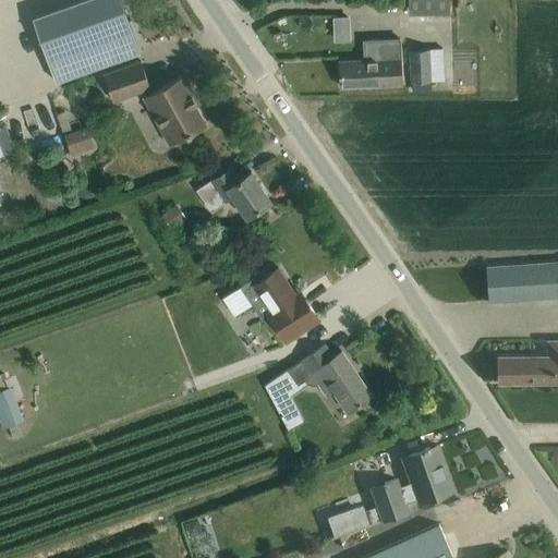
[(117,0),(81,0),(32,17),(55,82),(136,53),(117,0)]
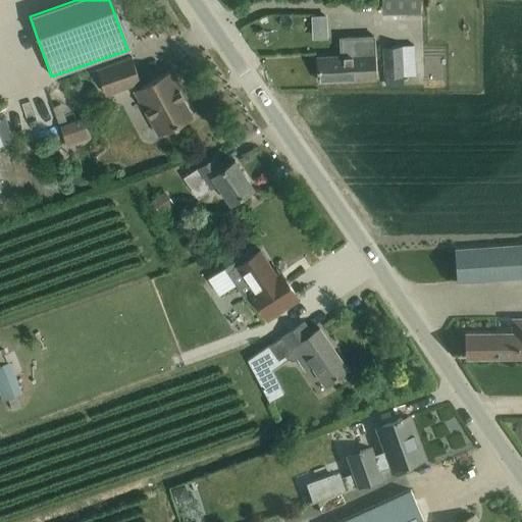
[(420,0),(393,0),(394,13),(420,13),(420,0)]
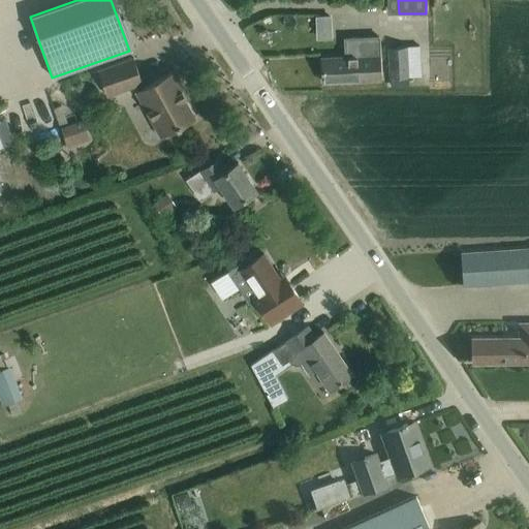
[(329,17),(314,18),(315,29),(329,28),(329,17)]
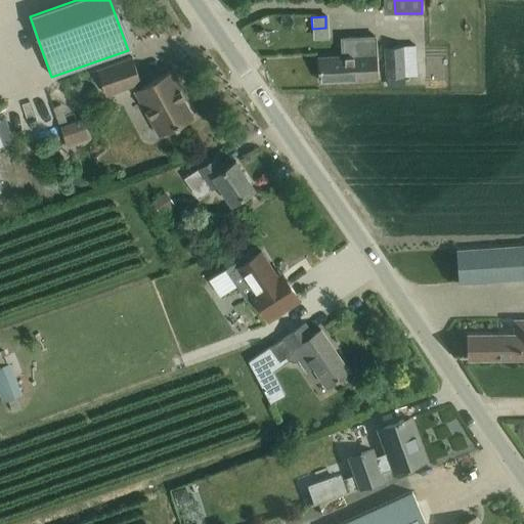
[(340,56),(317,57),(318,81),(339,80),(366,79),(376,78),(375,37),(339,38),(340,56)]
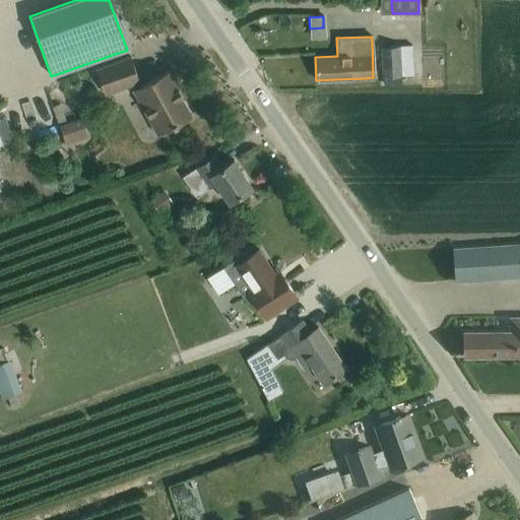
[(412,76),(411,56),(411,46),(381,47),(382,77),(412,76)]
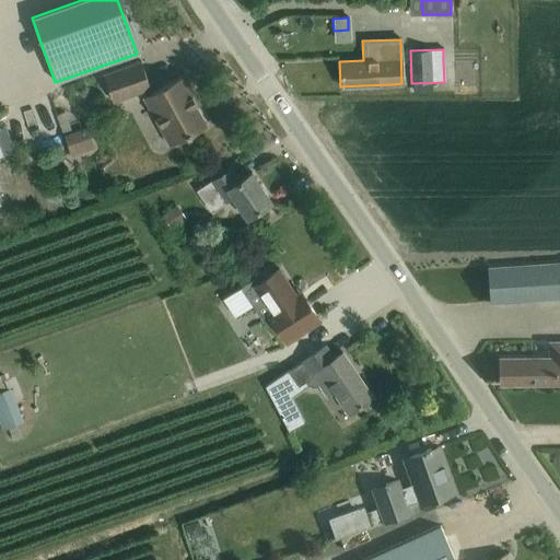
[(168,143),(185,132),(206,125),(195,106),(199,104),(183,74),(150,93),(148,89),(149,89),(140,61),(119,69),(102,74),(112,102),(140,91),(168,143)]
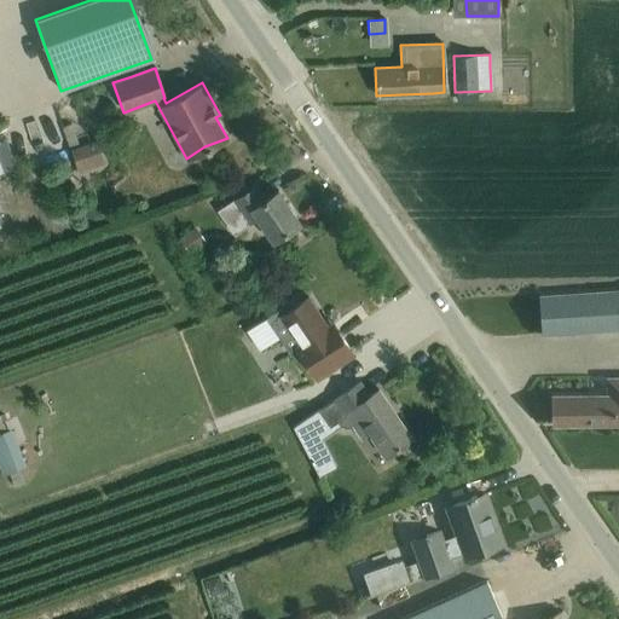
[(23,137),(29,178),(58,173),(51,132),(23,137)]
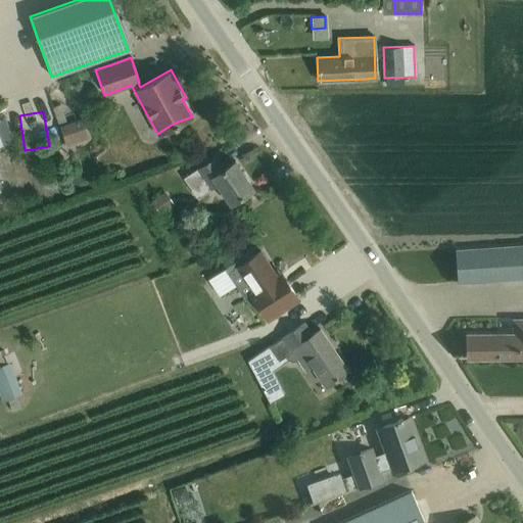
[(55,139),(64,158),(91,147),(83,127),(55,139)]
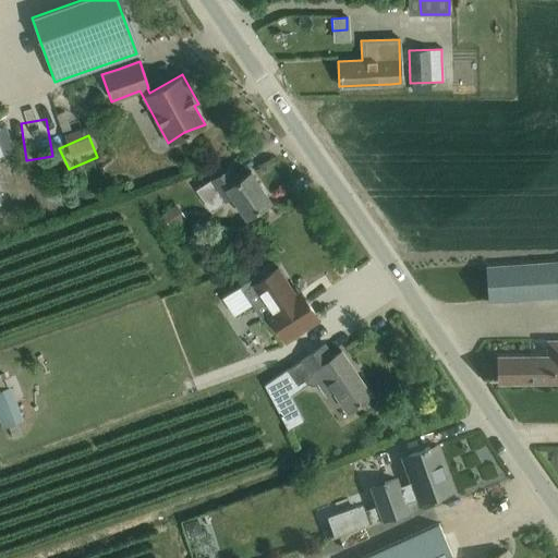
[(246,217),(252,213),(269,201),(250,171),(237,179),(229,167),(196,190),(210,209),(231,195),(246,217)]
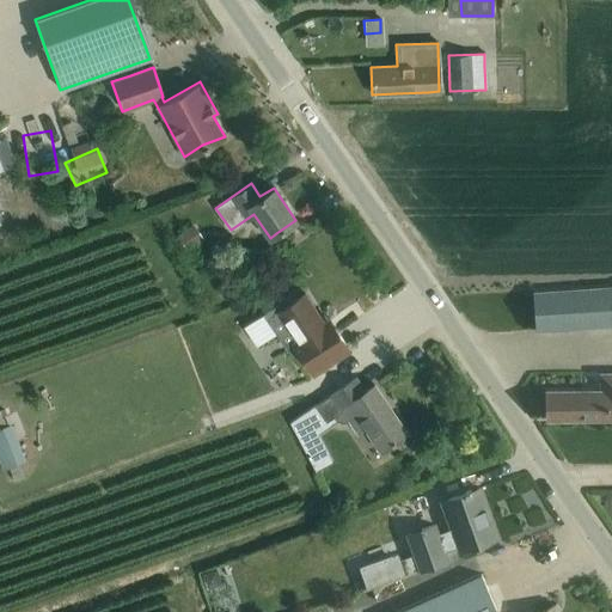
[(193,224),(177,234),(188,251),(203,240),(193,224)]
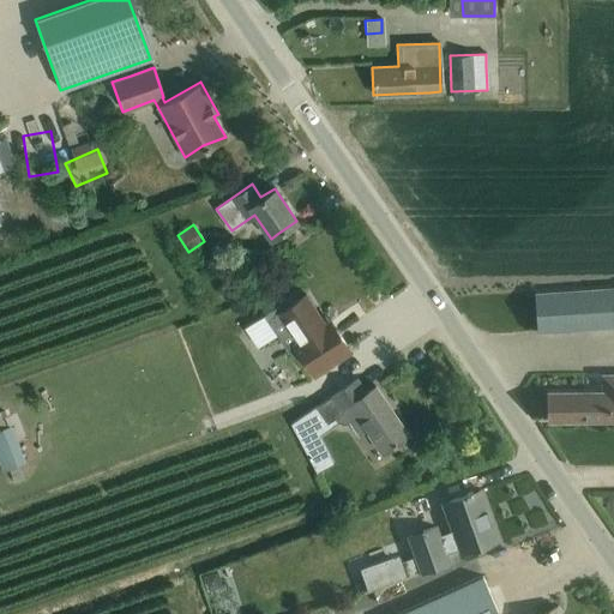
[(613,288),(561,292),(560,293),(537,294),(540,332),(613,326),(613,288)]
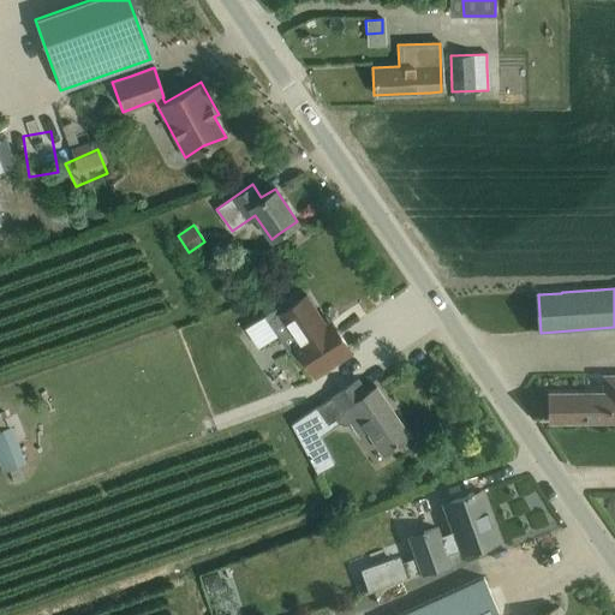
[(272,338),(288,326),(299,341),(294,345),(314,374),(351,350),(329,318),(324,322),(305,293),(279,311),(276,308),(258,320),(272,338)]
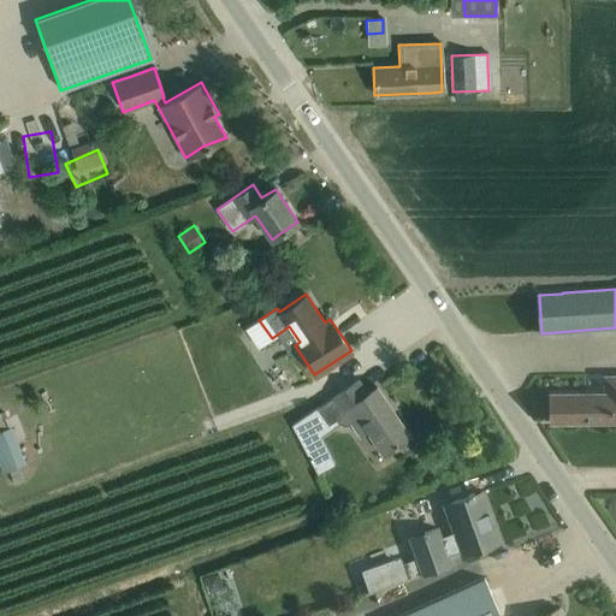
[(261,329),(240,342),(253,363),(274,351),(261,329)]
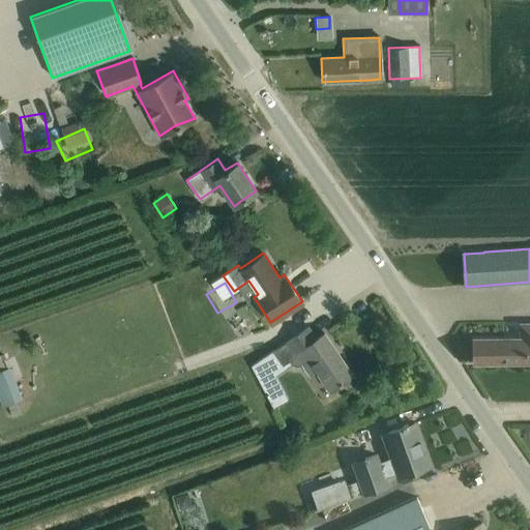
[(474,363),(495,363),(529,362),(529,324),(521,324),(522,339),(474,340),(474,363)]
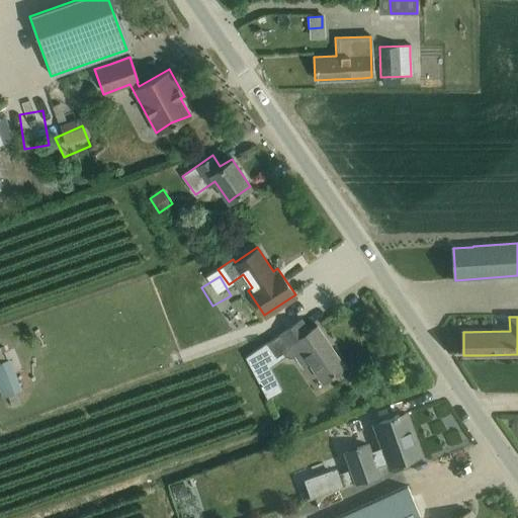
[(308,361),(310,365),(321,381),(344,366),(316,325),(309,330),(301,319),(265,343),(275,357),(282,353),(283,354),(285,356),(289,357),(291,357),(294,355),(301,365),(308,361)]
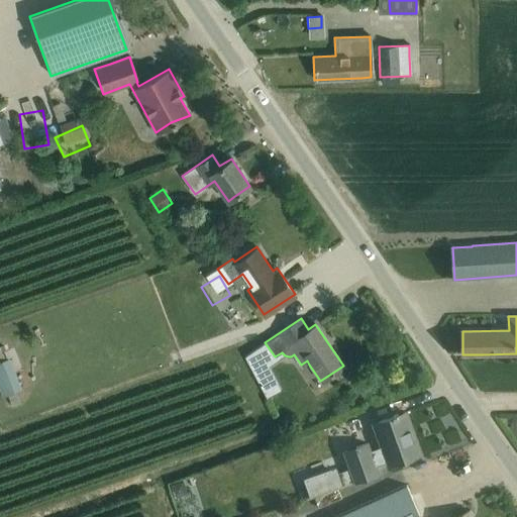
[(242,367),(249,378),(270,366),(263,354),(242,367)]
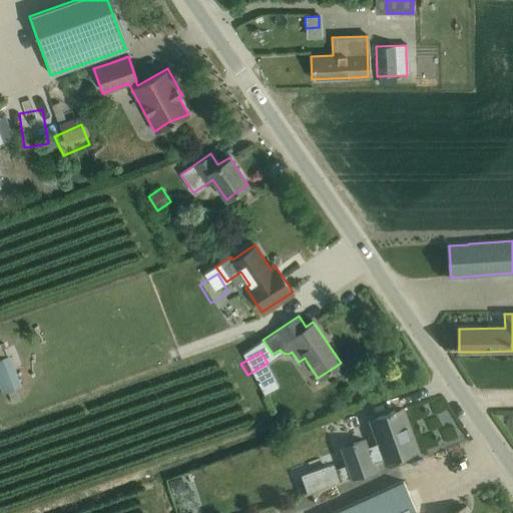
[(0,369),(0,406),(17,400),(5,368),(0,369)]
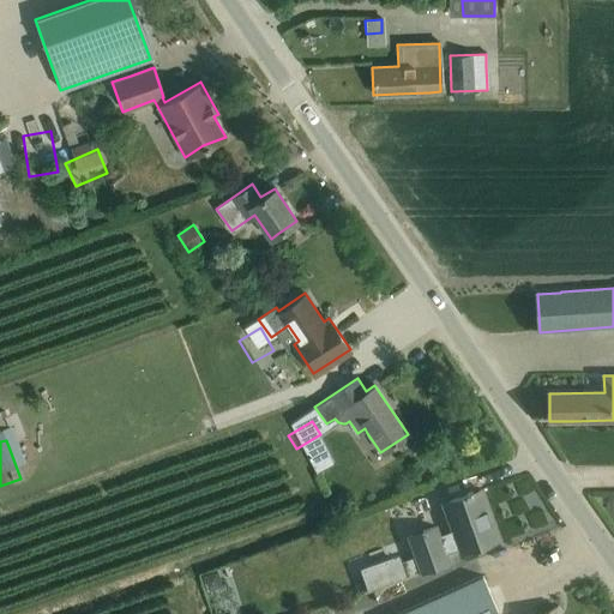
[(429,449),(425,463),(439,467),(443,453),(429,449)]
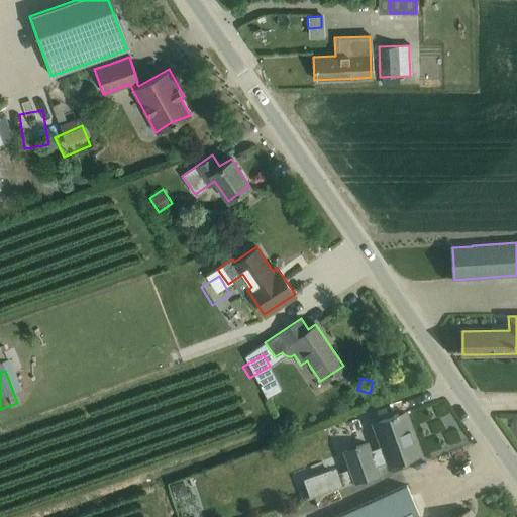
[(345,451),(351,469),(356,483),(380,475),(377,467),(388,462),(389,466),(423,454),(408,413),(375,424),(384,449),(372,452),(369,443),(345,451)]
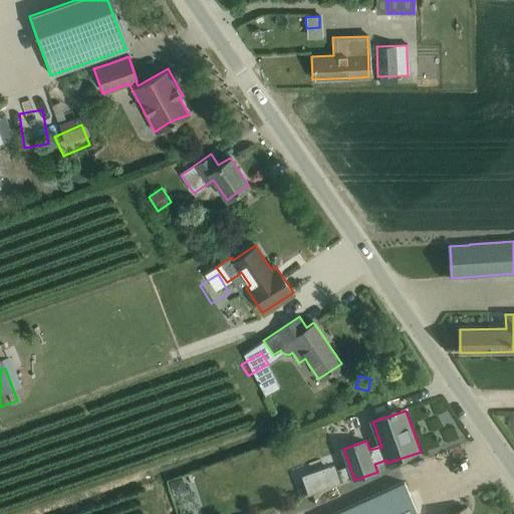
[(349,466),(337,471),(342,484),(354,480),(349,466)]
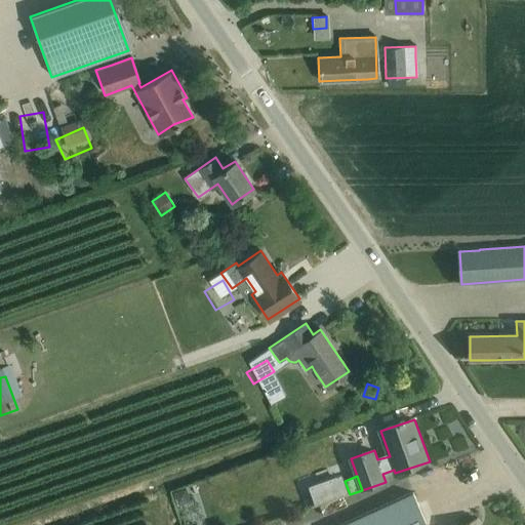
[(428,524),(414,493),(344,524),(428,524)]
